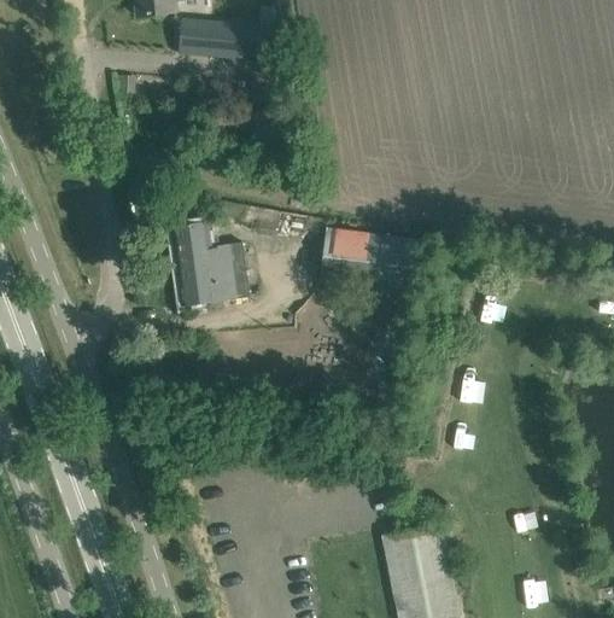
[(133,0),(135,17),(173,12),(171,0),(133,0)]
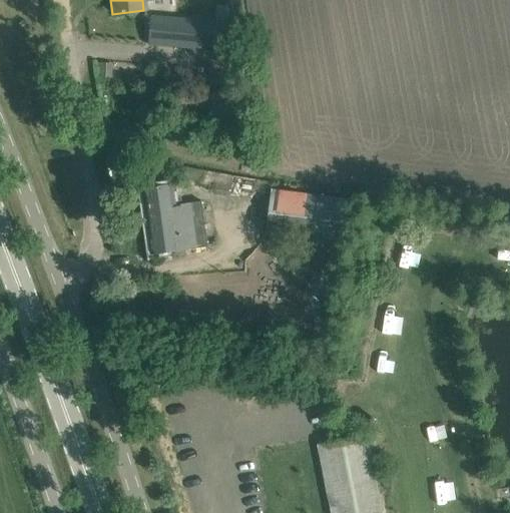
[(210,50),(213,21),(148,16),(145,45),(210,50)]
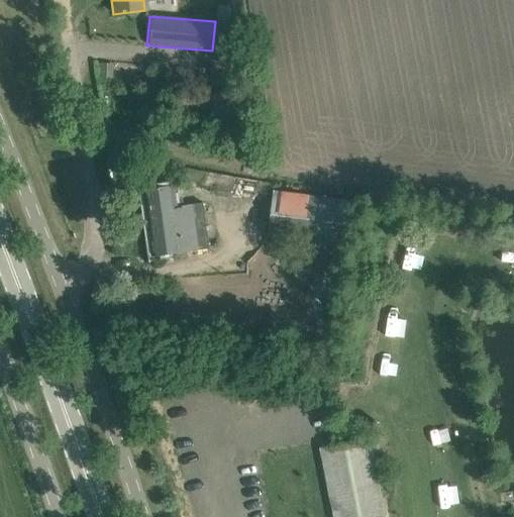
[(98,65),(98,77),(110,77),(110,64),(98,65)]
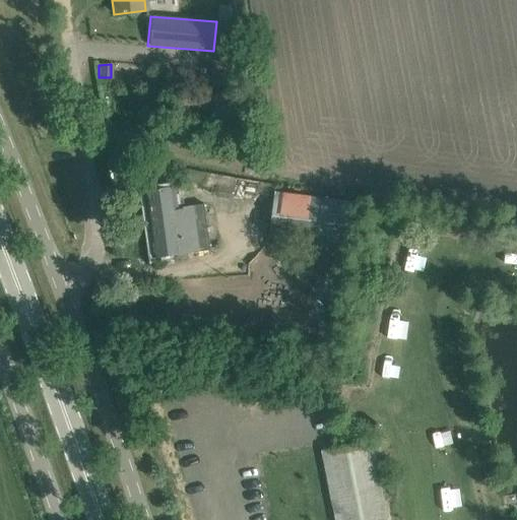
[(214,196),(270,206),(274,184),(218,175),(214,196)]
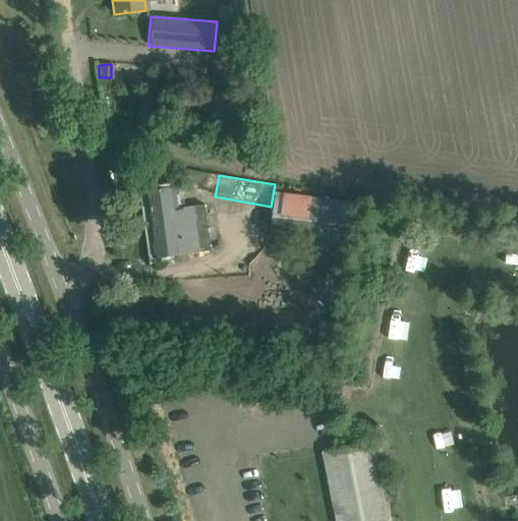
[(152,257),(209,250),(203,205),(182,208),(179,186),(142,191),(152,257)]
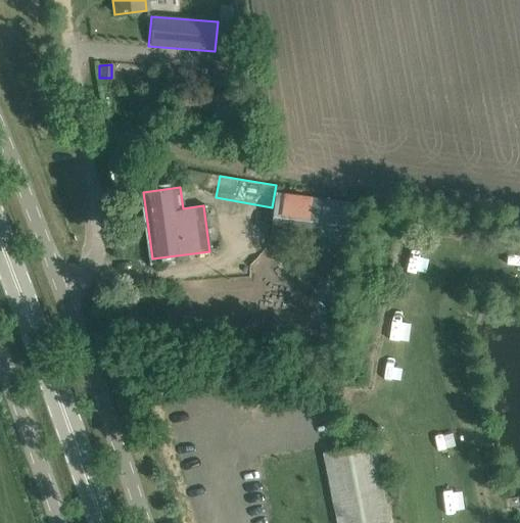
[(279,202),(275,236),(356,248),(361,212),(279,202)]
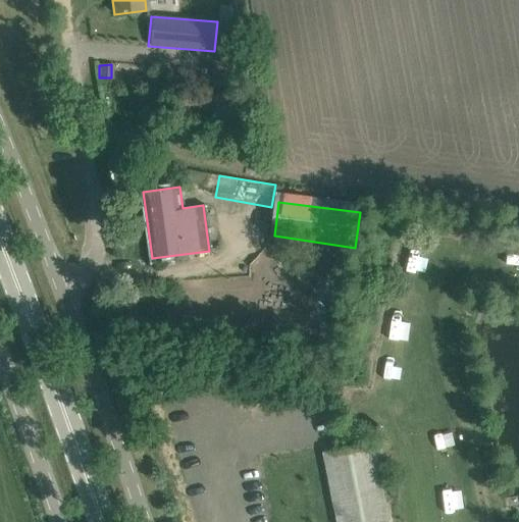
[(400,521),(399,516),(395,517),(391,498),(380,500),(370,444),(322,453),(335,521),(400,521)]
